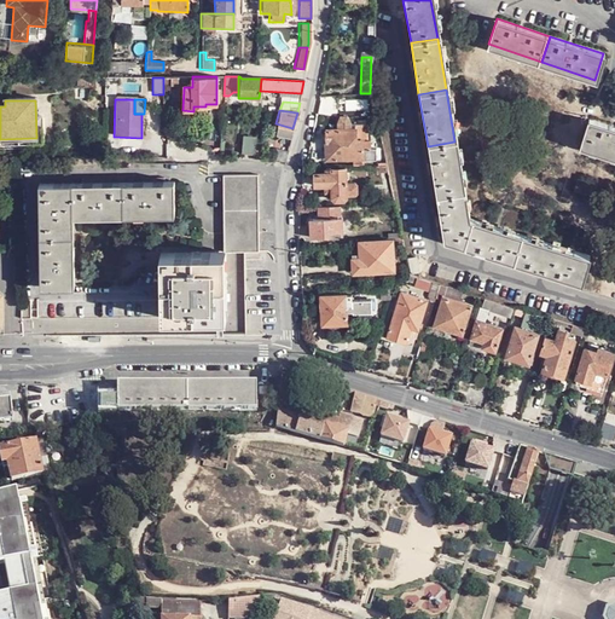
[(336,129),(323,131),(323,158),(350,160),(350,165),(360,165),(360,161),(375,161),(375,150),(370,149),(369,143),(366,143),(366,126),(349,126),(349,123),(346,119),(340,119),(336,123),(336,129)]
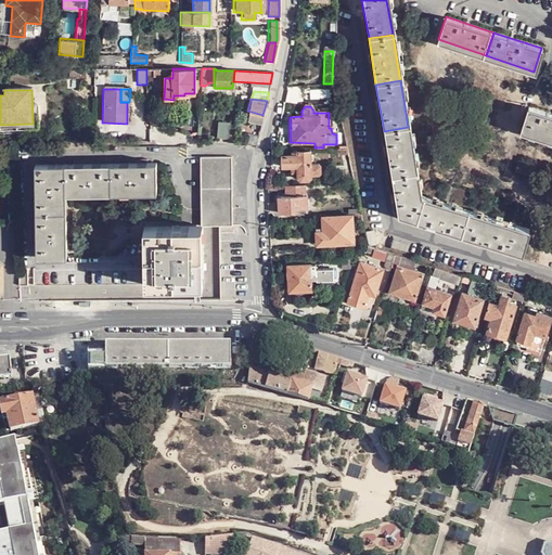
[(551,141),(551,114),(526,107),(520,131),(551,141)]
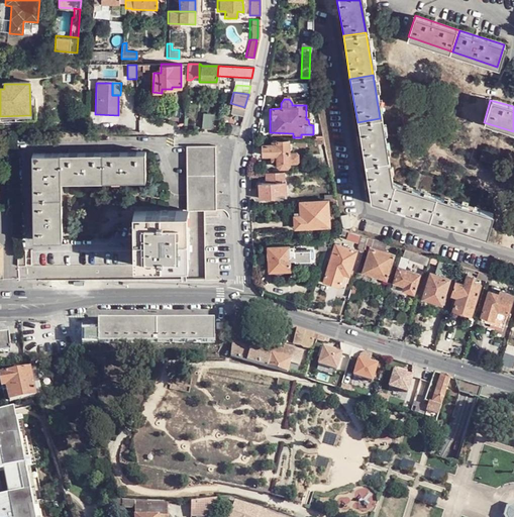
[(242,116),(244,107),(230,103),(228,112),(242,116)]
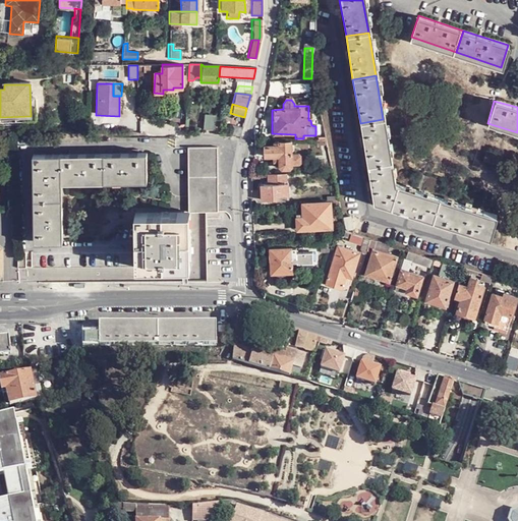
[(213,129),(215,114),(203,113),(200,128),(213,129)]
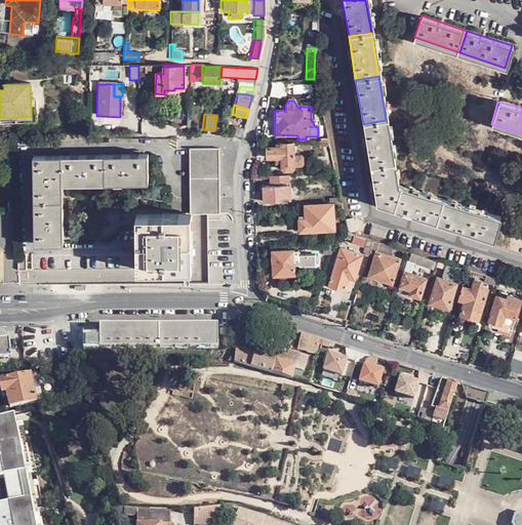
[(386,120),(363,124),(369,167),(393,163),(386,120)]
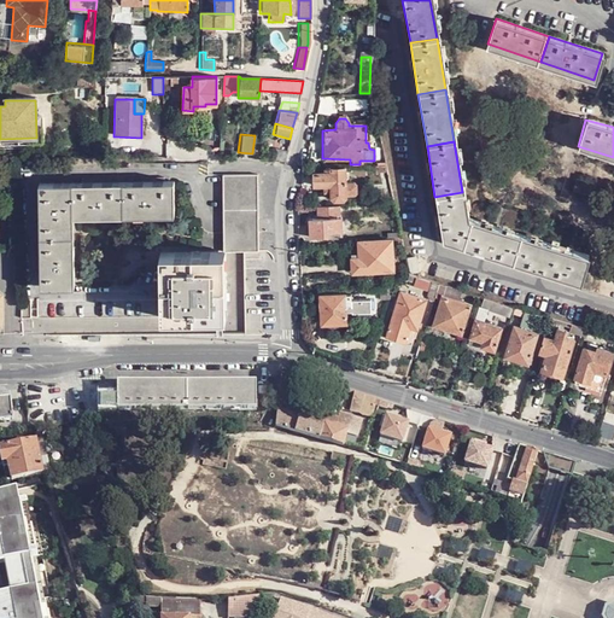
[(281,162),(285,151),(273,147),(270,159),(281,162)]
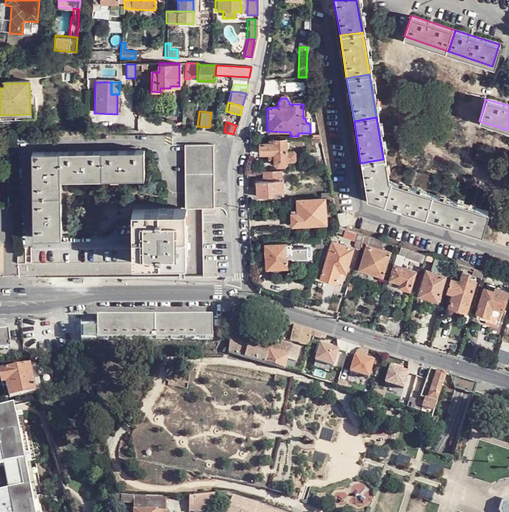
[(259,154),(269,153),(274,153),(274,157),(274,159),(274,161),(275,164),(276,165),(278,165),(279,165),(281,166),(283,165),(285,164),(287,163),(285,139),(270,140),(269,141),(268,142),(268,143),(259,143),(259,154)]
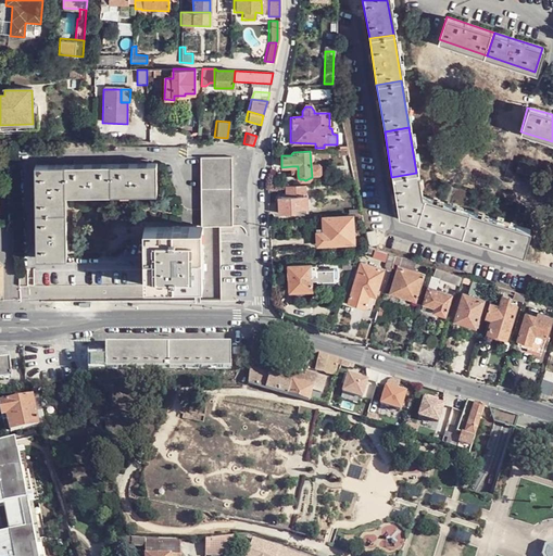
[(199,156),(200,198),(230,197),(229,156),(199,156)]
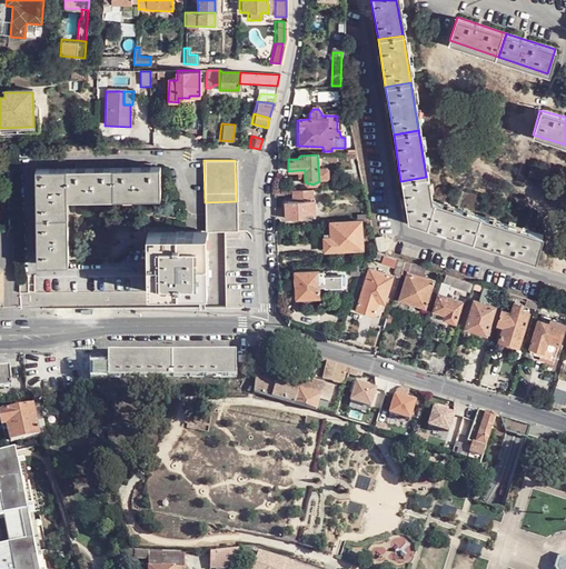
[(544,167),(529,162),(526,177),(540,180),(544,167)]
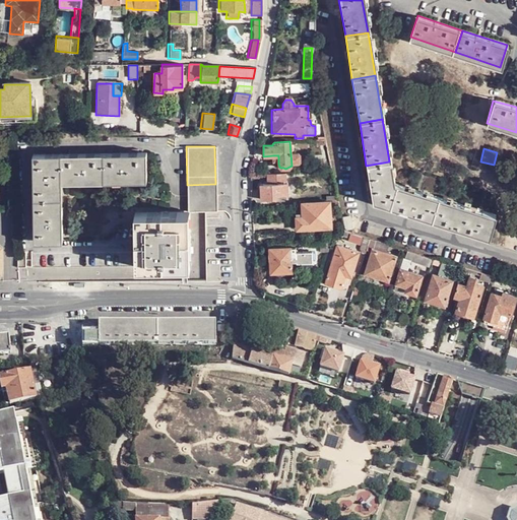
[(146,154),(33,154),(33,242),(61,242),(61,183),(146,182),(146,154)]
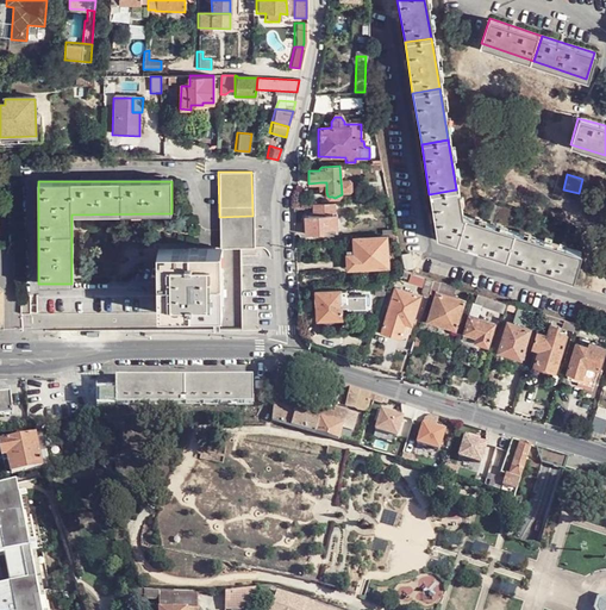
[(456,190),(429,194),(436,237),(455,246),(462,218),(460,218),(456,190)]
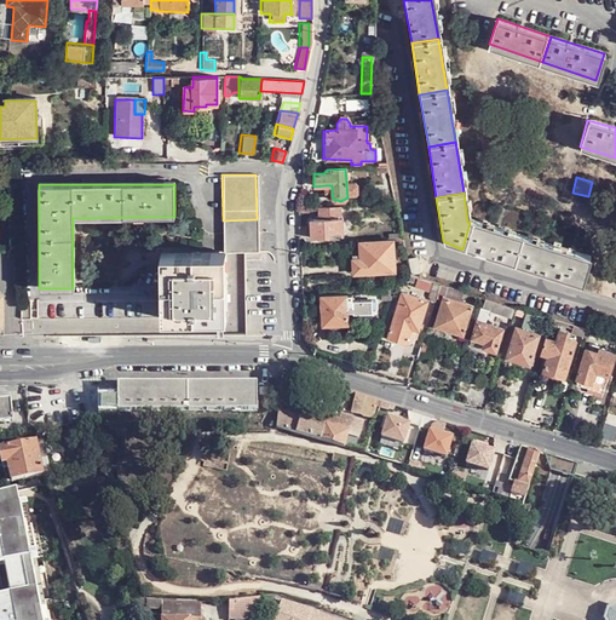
[(340,206),(316,207),(316,217),(340,217),(340,206)]
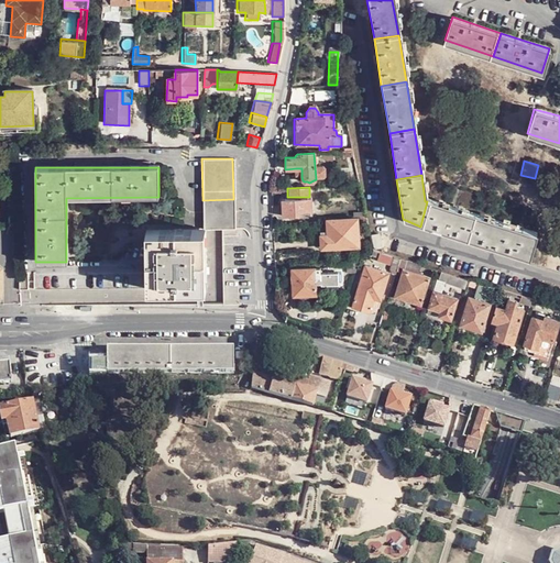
[(310,210),(309,197),(287,197),(280,198),(281,216),(299,214),(299,211),(310,210)]
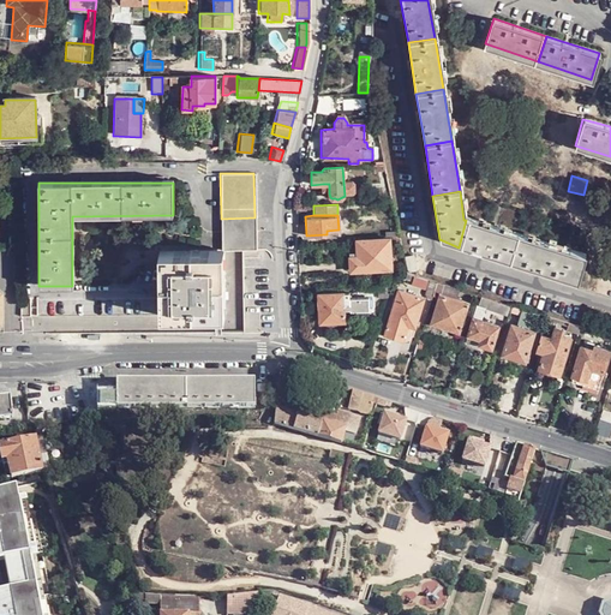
[(221,232),(255,232),(255,226),(255,218),(221,219),(221,226),(221,232)]
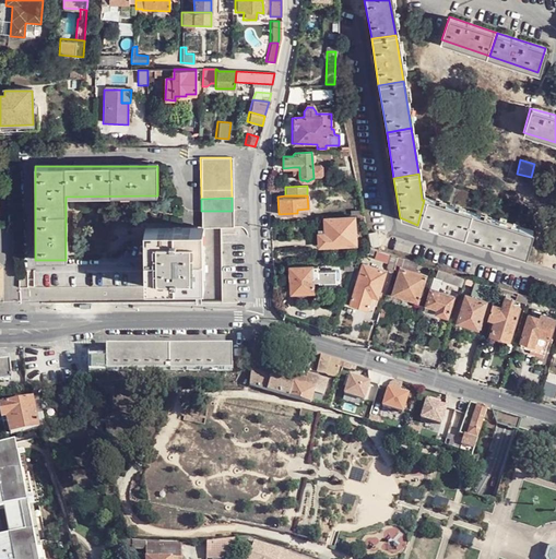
[(424,200),(417,225),(464,238),(471,214),(424,200)]
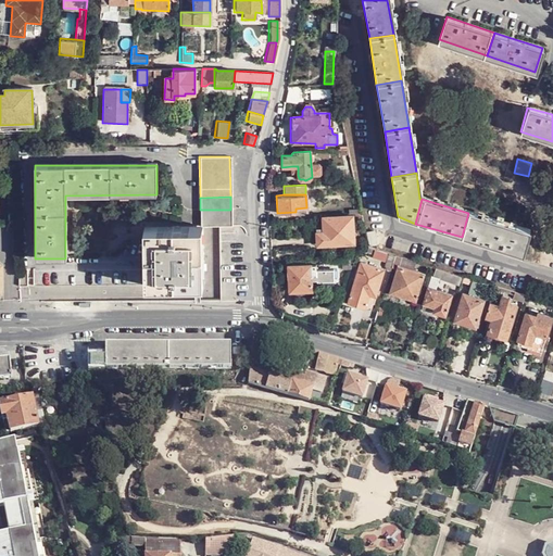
[(200,210),(200,226),(201,226),(218,226),(230,226),(230,210),(200,210)]
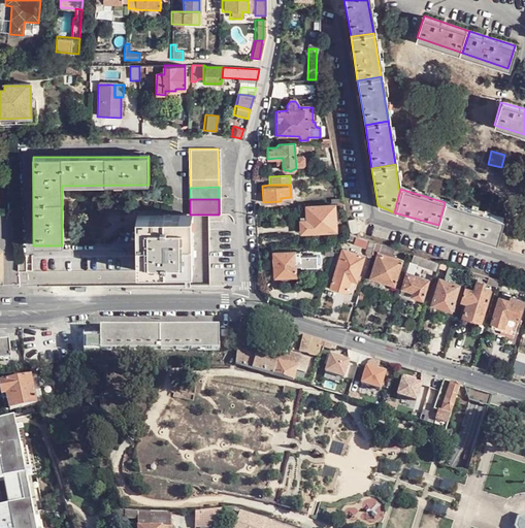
[(445,202),(438,225),(493,241),(499,219),(445,202)]
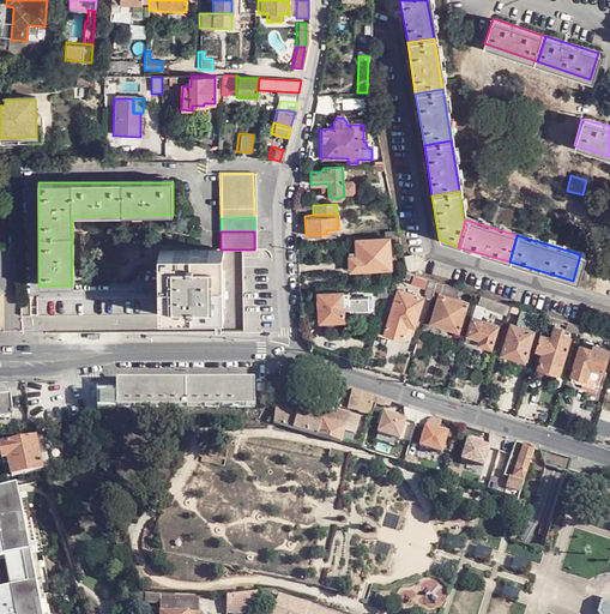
[(386,238),(355,240),(355,256),(348,257),(348,270),(388,266),(386,238)]
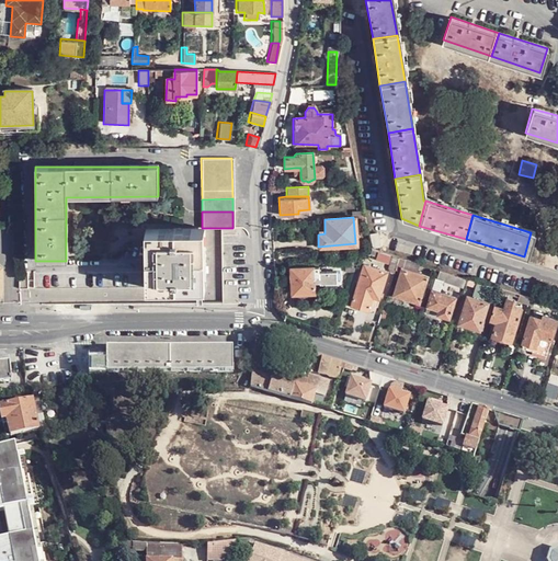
[(143,229),(144,271),(144,288),(195,288),(203,288),(203,228),(202,228),(143,229)]
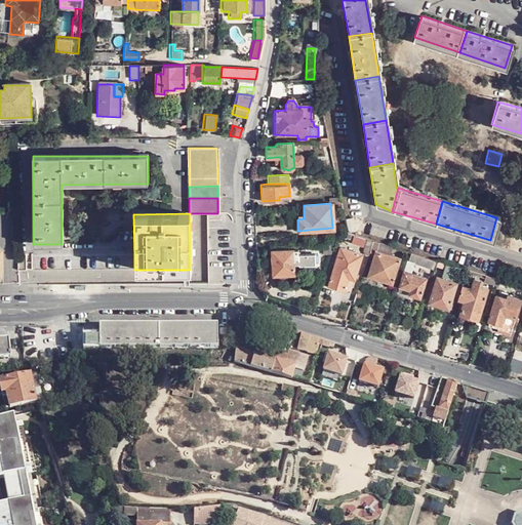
[(217,213),(206,213),(206,283),(218,283),(217,213)]
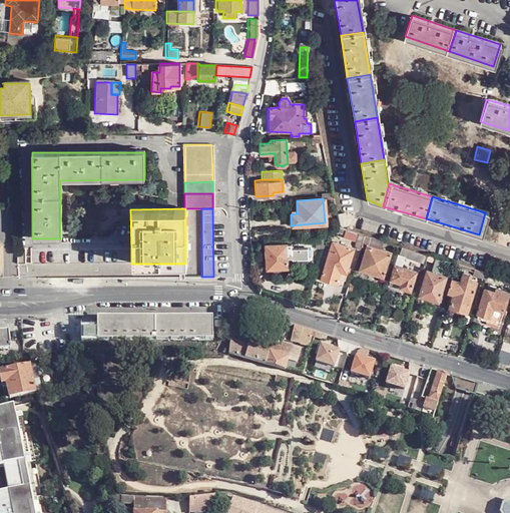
[(345,212),(339,213),(342,226),(348,224),(345,212)]
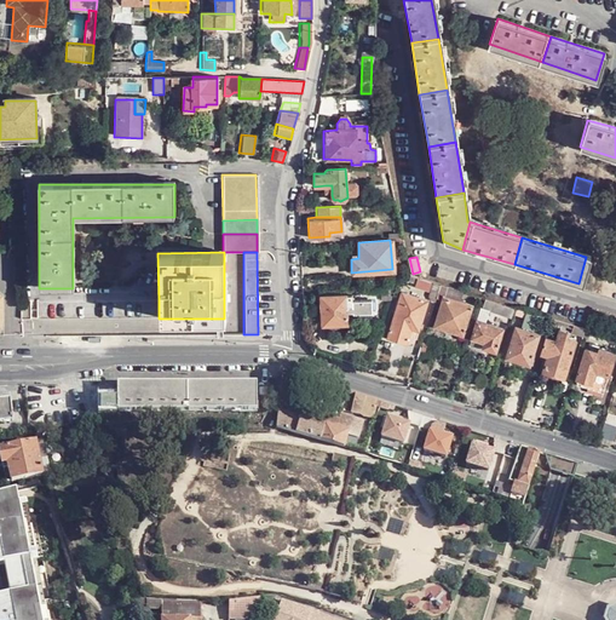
[(439,283),(430,281),(425,298),(435,300),(439,283)]
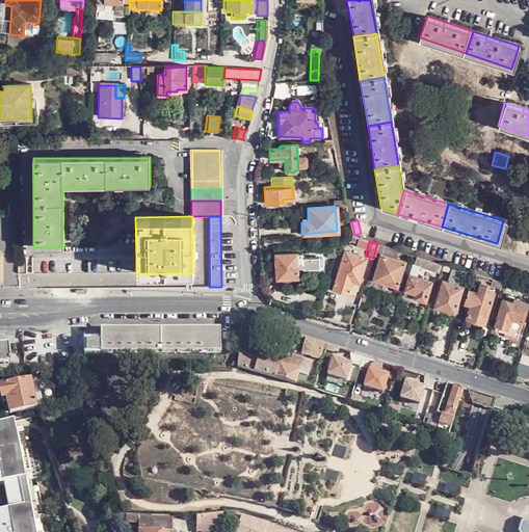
[(394,258),(397,249),(385,245),(382,253),(381,255),(394,258)]
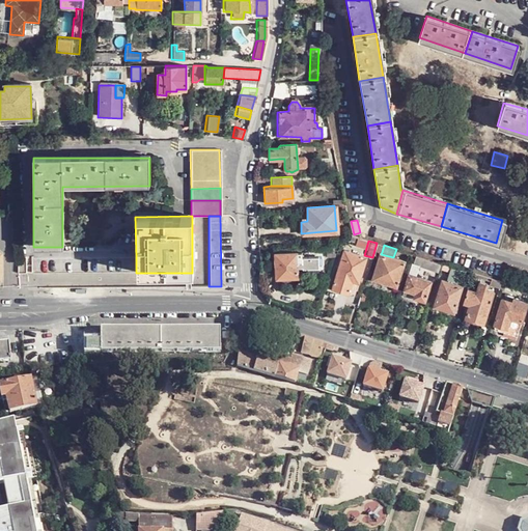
[(364,257),(342,250),(330,289),(346,295),(351,281),(357,283),(364,257)]
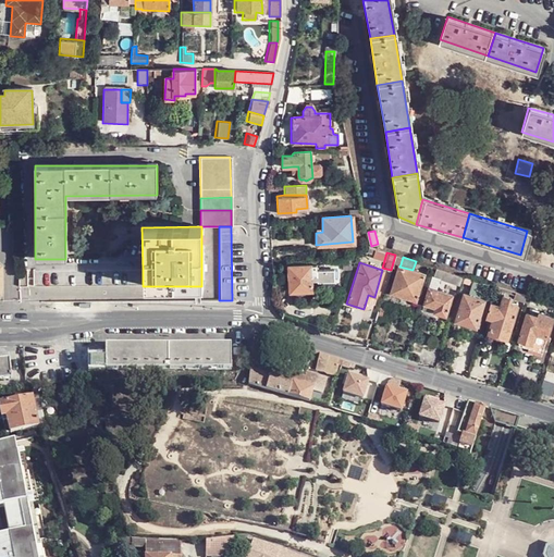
[(315,265),(287,267),(288,292),(310,292),(309,276),(316,276),(315,265)]
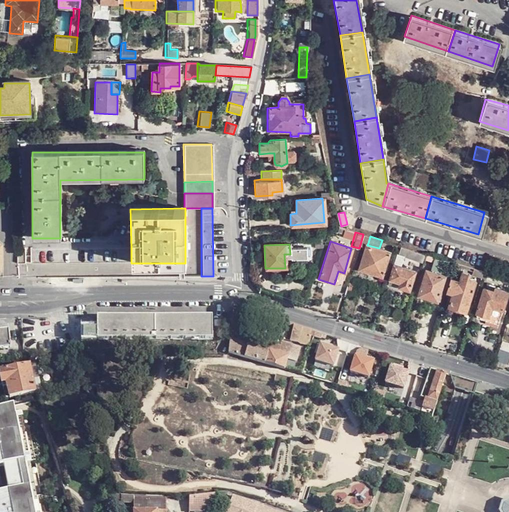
[(379,248),(367,245),(366,244),(358,270),(381,277),(389,252),(379,248)]
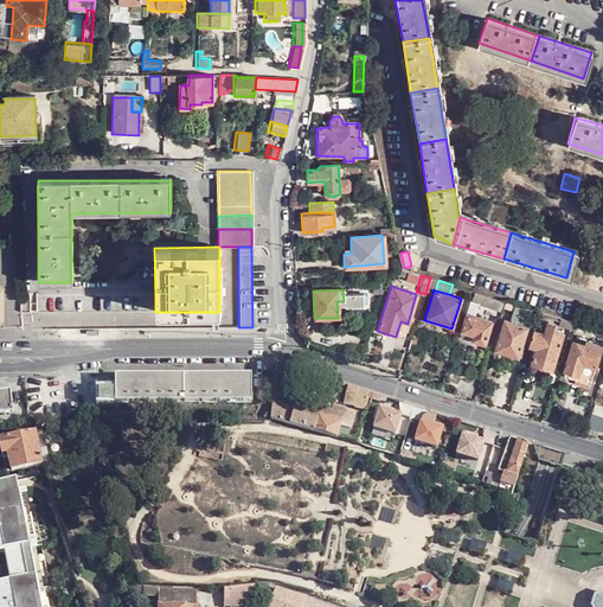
[(502,300),(473,291),(469,300),(478,302),(500,310),(501,307),(502,300)]
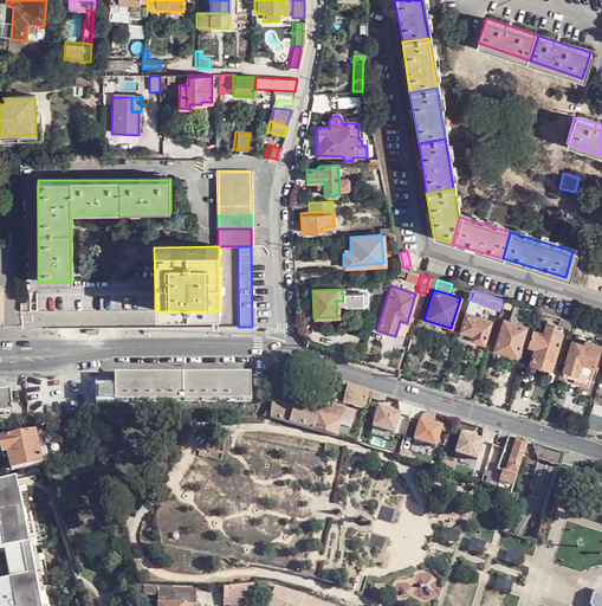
[(155,311),(155,292),(36,292),(36,313),(155,311)]
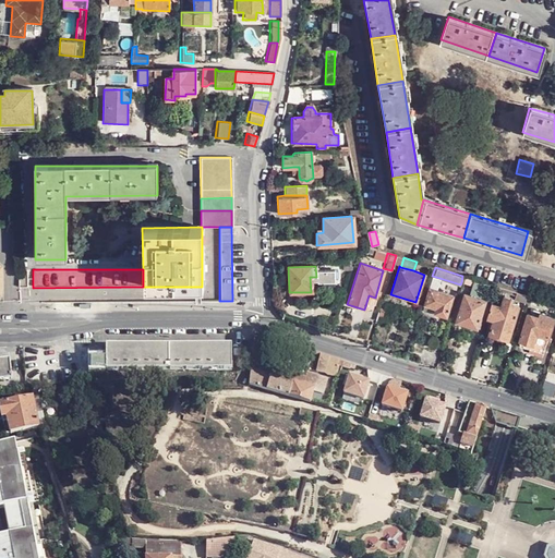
[(479,288),(479,286),(481,281),(468,277),(466,283),(479,288)]
